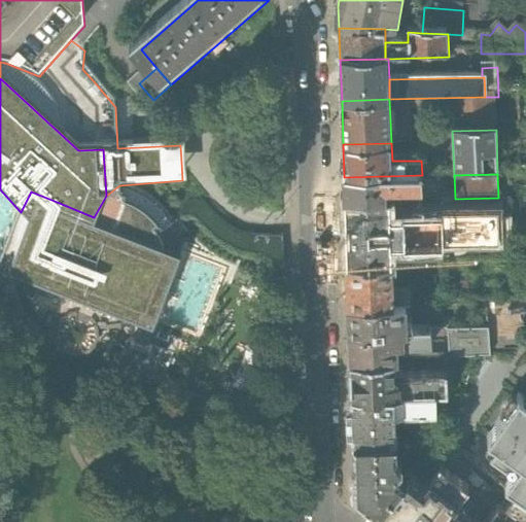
[(344,200),(344,203),(387,202),(387,198),(387,194),(422,193),(422,175),(344,177),(344,200)]
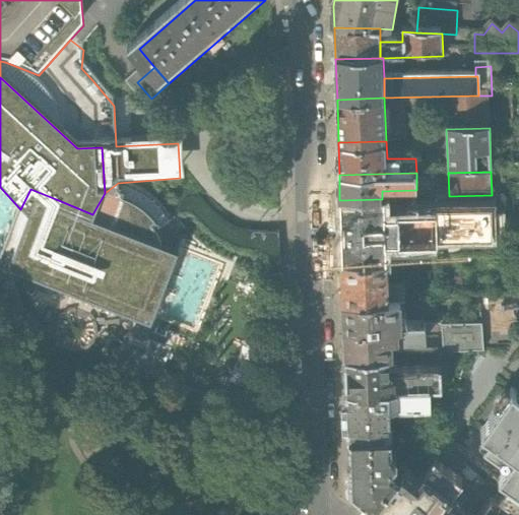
[(192,194),(180,178),(118,183),(119,189),(133,193),(147,201),(158,210),(170,224),(178,255),(213,260),(234,267),(261,271),(283,270),(282,255),(282,241),(238,239),(219,227),(208,215),(192,194)]
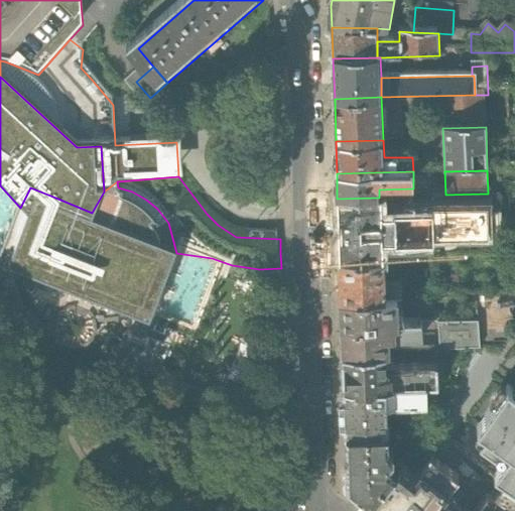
[(118,187),(117,181),(104,192),(92,213),(176,253),(168,223),(157,209),(146,200),(132,192),(118,187)]
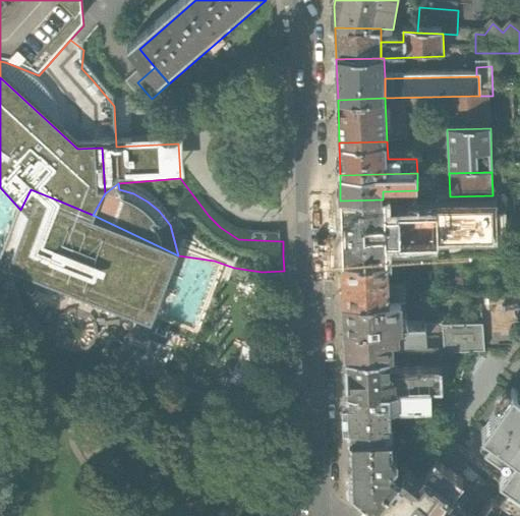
[(31,189),(20,210),(2,260),(26,273),(151,323),(162,297),(163,292),(164,289),(166,286),(178,255),(93,215),(56,199),(31,189)]
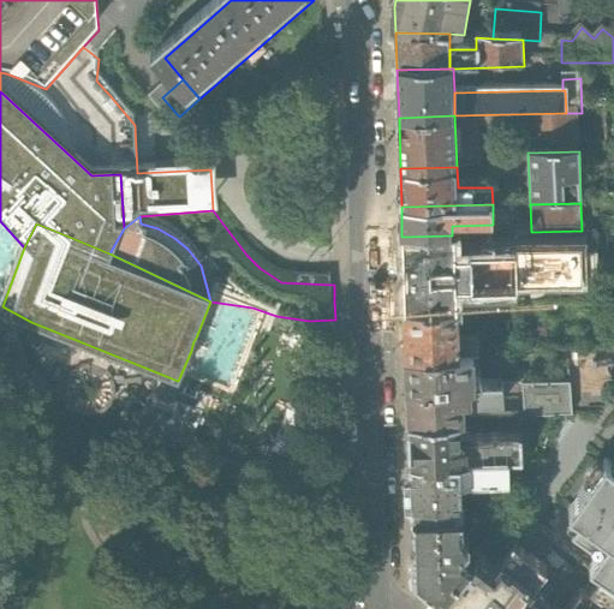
[(459,236),(452,236),(401,237),(404,312),(459,311),(458,290),(472,290),(472,293),(518,292),(517,251),(469,254),(469,256),(459,256),(459,236)]
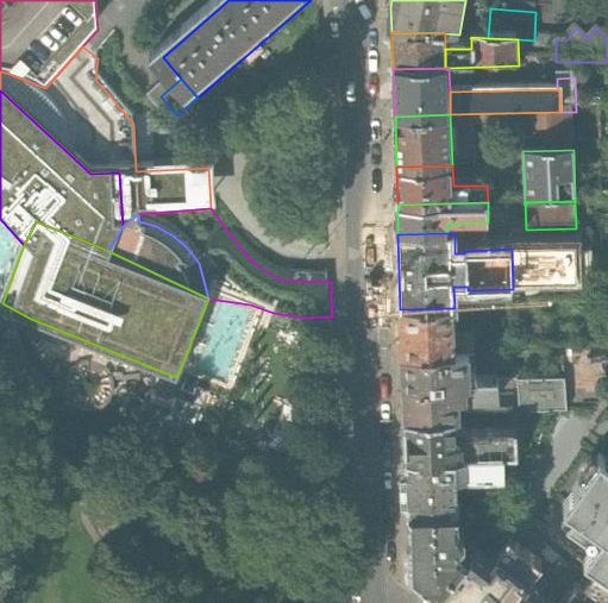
[(400,309),(401,357),(456,356),(470,355),(475,355),(475,338),(456,339),(456,325),(475,324),(474,308),(455,308),(400,309)]
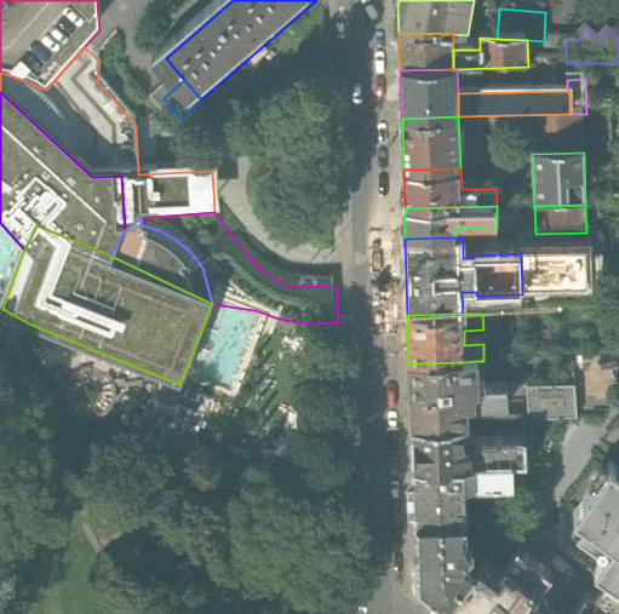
[(408,363),(410,397),(480,395),(479,361),(464,362),(408,363)]
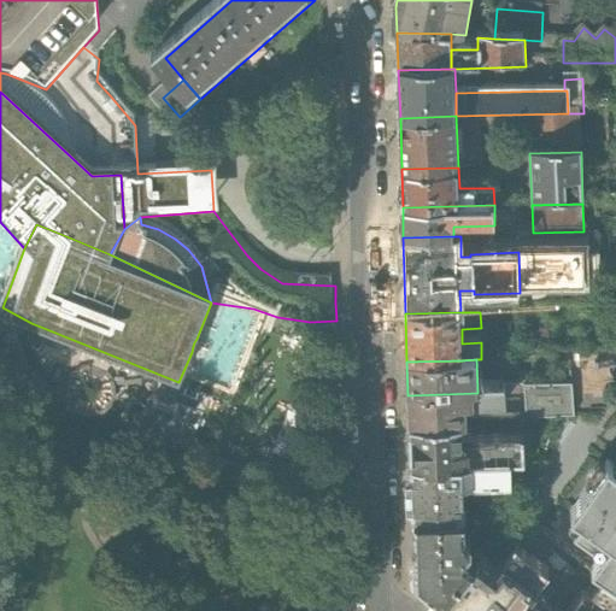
[(574,389),(526,392),(527,423),(558,422),(575,422),(574,389)]
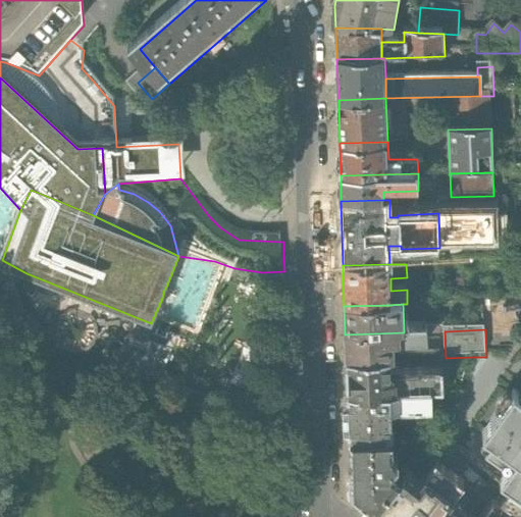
[(428,331),(404,332),(345,334),(346,362),(391,360),(395,360),(395,352),(429,350),(428,331)]
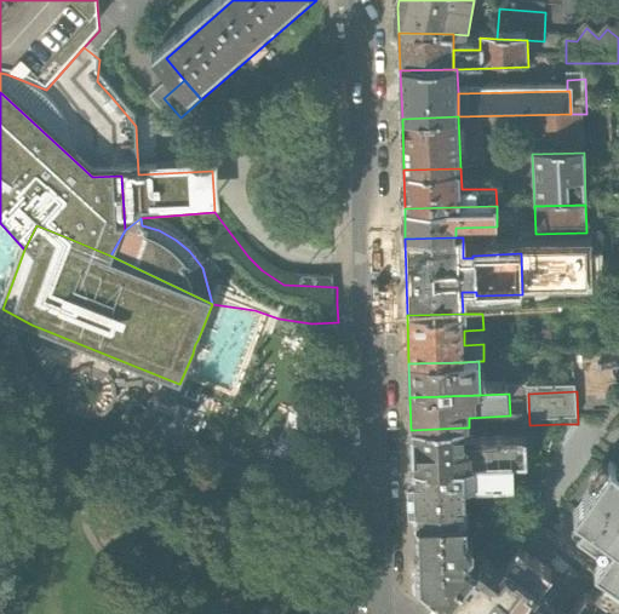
[(411,430),(412,470),(527,466),(526,443),(464,445),(464,428),(411,430)]
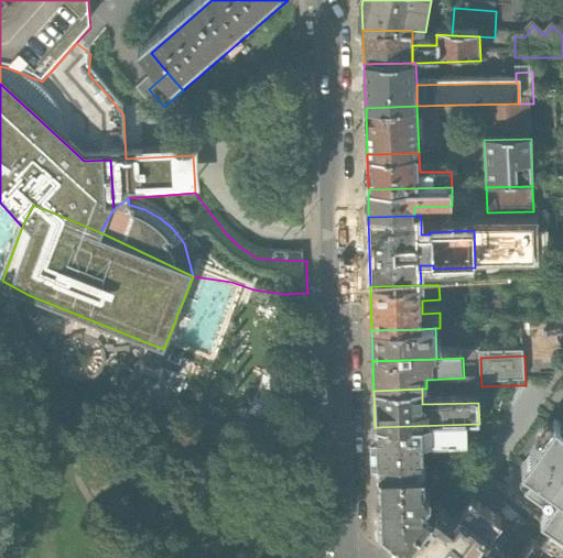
[(479,431),(479,424),(375,427),(376,477),(425,476),(425,458),(450,458),(453,455),(453,447),(467,447),(479,431)]
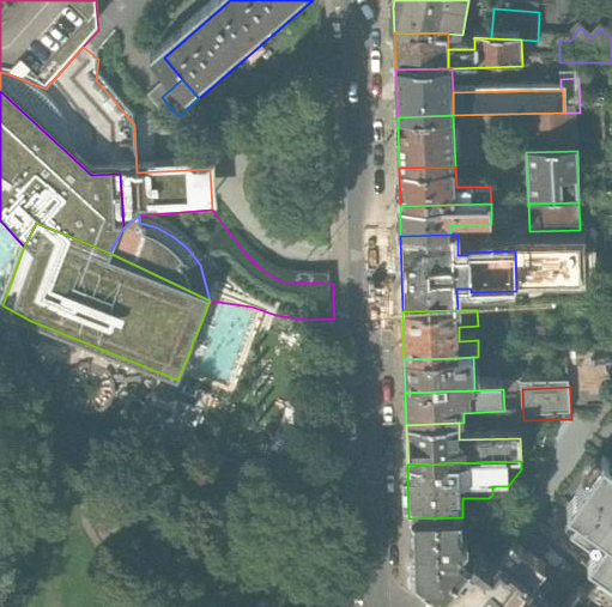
[(588,574),(598,580),(611,587),(611,468),(604,463),(565,517),(575,523),(564,536),(597,560),(588,574)]
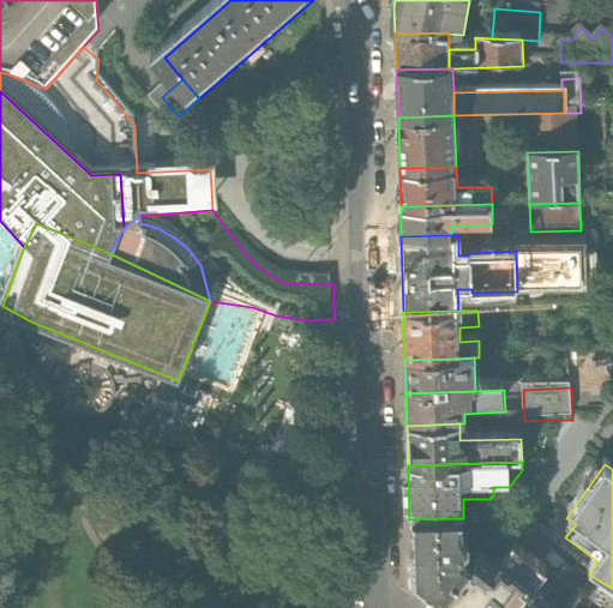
[(412,582),(443,603),(472,567),(464,561),(472,555),(472,546),(464,542),(463,518),(409,519),(410,551),(412,582)]
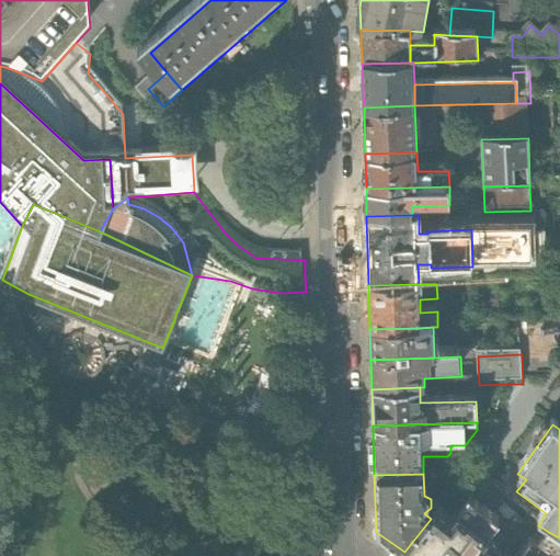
[(404,552),(409,555),(453,555),(487,513),(468,499),(449,523),(435,513),(431,519),(404,552)]
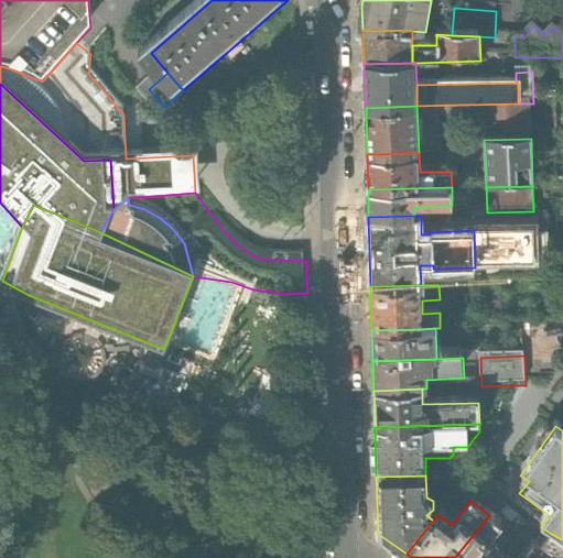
[(504,526),(489,515),(455,557),(491,557),(484,551),(504,526)]
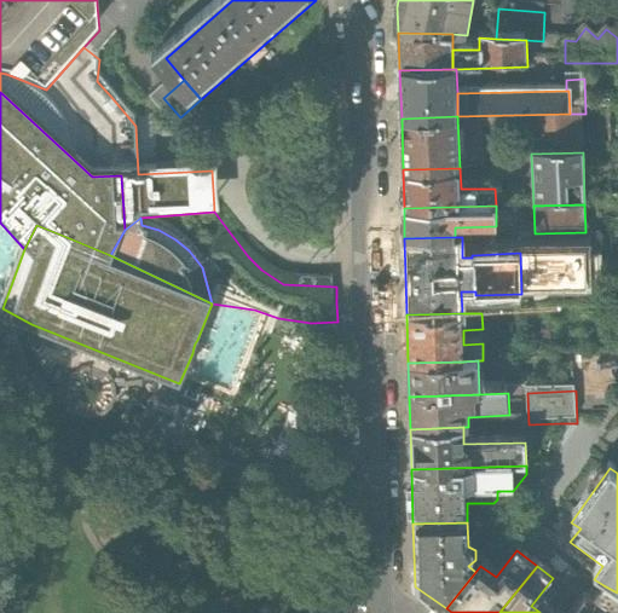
[(591,603),(583,599),(575,612),(617,612),(617,593),(604,585),(591,603)]
